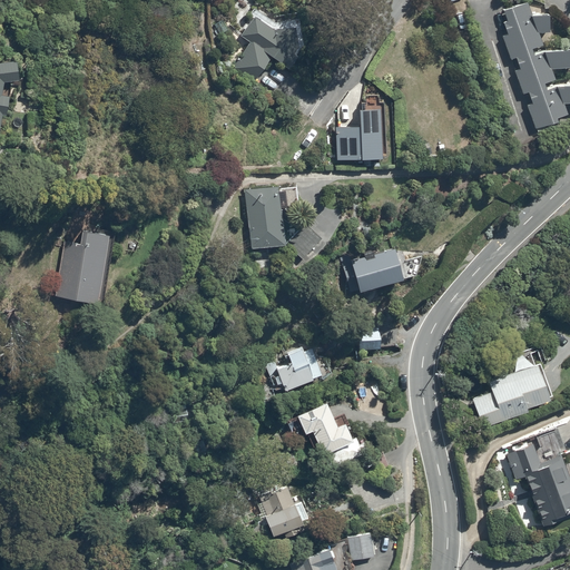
[(549,19),(532,19),(526,3),(503,12),(508,22),(503,25),(508,36),(502,38),(512,61),(517,60),(521,70),(514,74),(523,97),(528,95),(532,105),(527,107),(537,131),(558,126),(557,120),(568,118),(563,106),(569,105),(569,84),(569,82),(566,82),(566,85),(557,85),(551,71),(569,70),(569,49),(543,49),(539,35),(549,35),(549,19)]
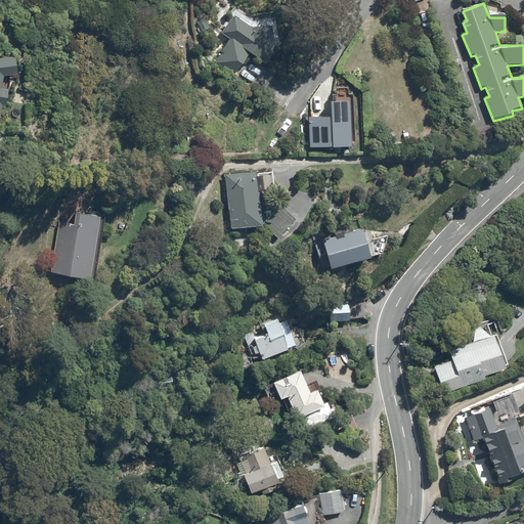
[(252,30),(234,18),(221,35),(230,40),(220,54),(219,53),(217,56),(218,57),(214,63),(233,77),(250,54),(266,66),(274,54),(270,51),(274,46),(271,29),(252,30)]
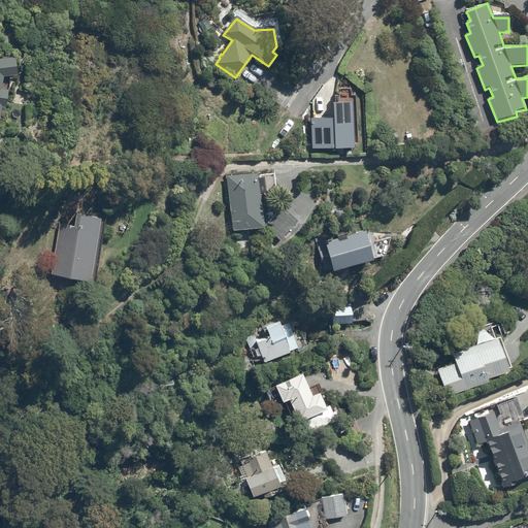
[(0,122),(2,108),(6,108),(8,93),(2,91),(3,78),(18,77),(14,60),(0,60),(0,122)]
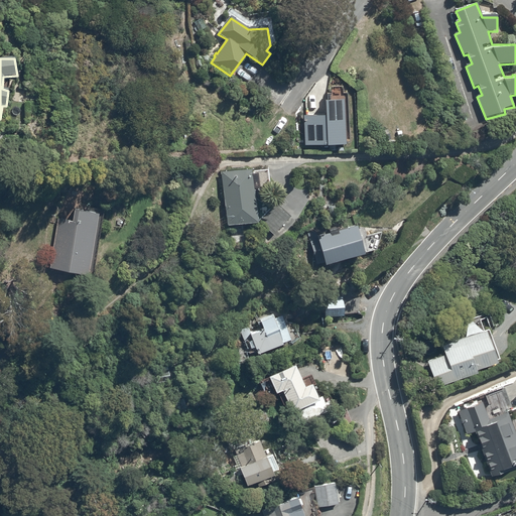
[(344,102),(325,102),(326,118),(304,117),(304,146),(345,147),(344,102)]
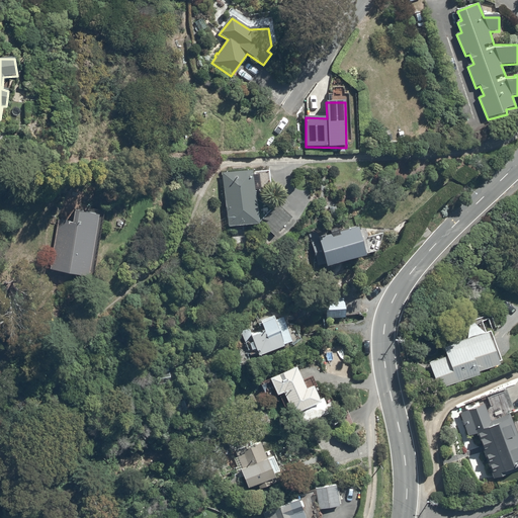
[(252,173),(224,175),(228,230),(259,227),(257,192),(262,192),(261,186),(268,185),(268,174),(252,175),(252,173)]
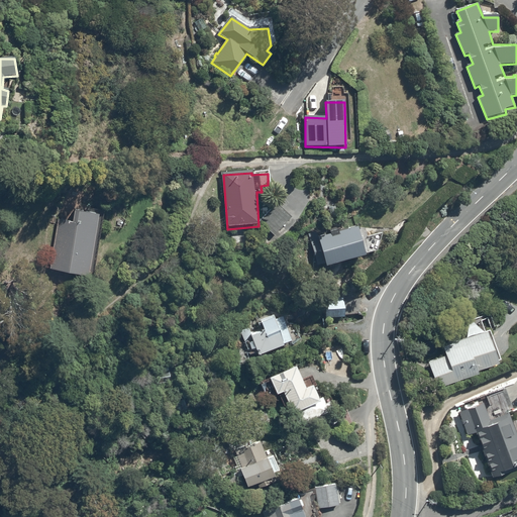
[(278,205),(261,222),(275,236),(292,219),(278,205)]
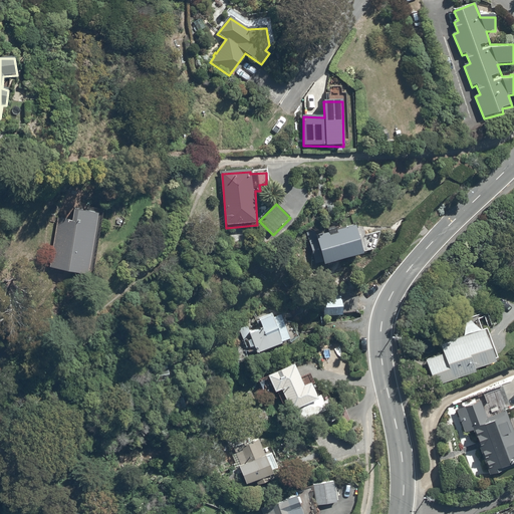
[(85,213),(75,212),(73,222),(69,222),(69,220),(63,219),(64,218),(57,217),(48,269),(88,276),(89,272),(92,272),(103,211),(86,208),(85,213)]
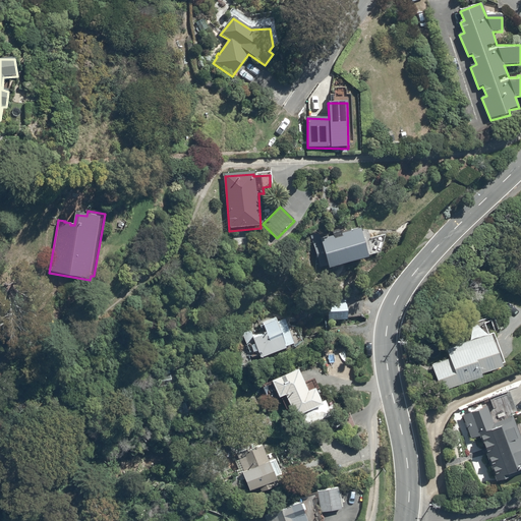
[(369,241),(367,232),(359,234),(358,231),(347,234),(347,232),(332,236),(332,237),(322,240),(321,234),(311,237),(320,269),(328,267),(329,271),(369,261),(368,257),(372,256),(371,253),(378,252),(374,239),(369,241)]
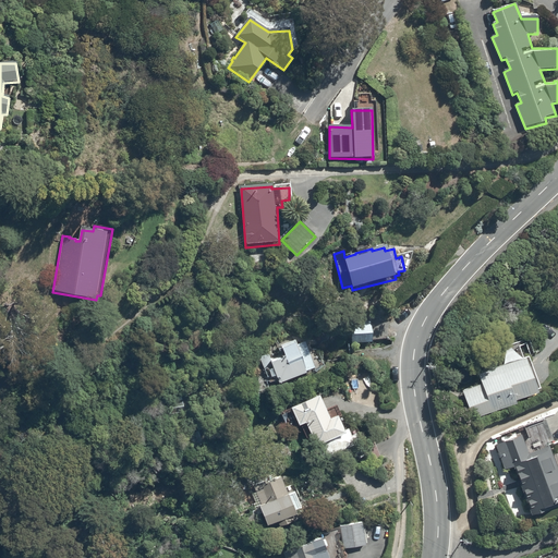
[(372,343),(371,322),(348,323),(349,334),(352,334),(353,344),(372,343)]
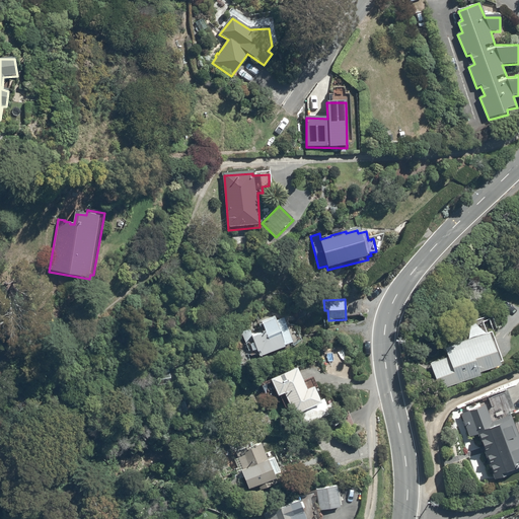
[(496,327),(492,315),(464,324),(470,340),(444,349),(447,358),(430,364),(439,391),(479,377),(478,374),(499,367),(498,364),(502,363),(491,332),(487,335),(483,323),(489,321),(492,329),(496,327)]
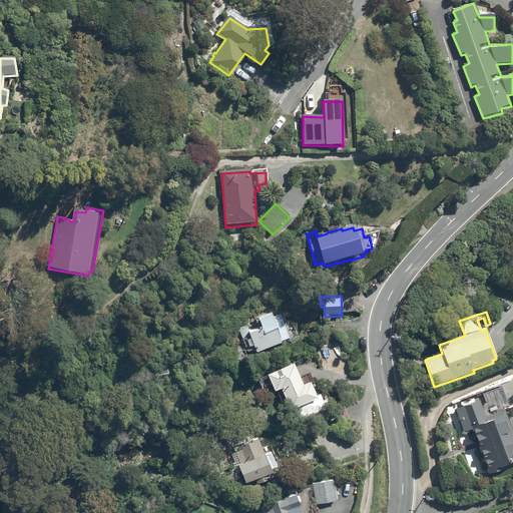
[(257,328),(248,332),(247,330),(239,332),(247,353),(254,350),(257,354),(282,345),(281,343),(290,340),(281,316),(273,318),(272,314),(258,319),(262,329),(259,330),(260,332),(258,332),(257,328)]
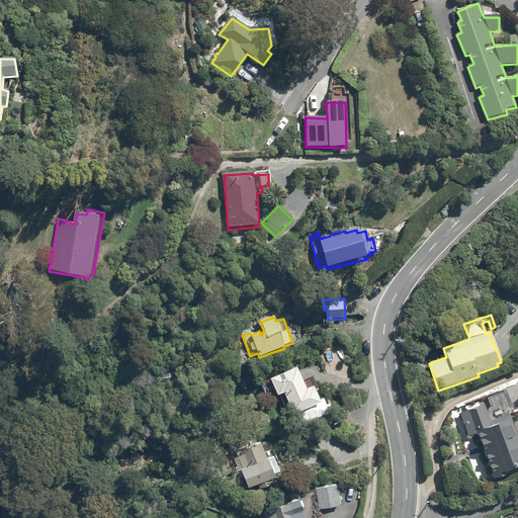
[(275,378),(270,380),(276,398),(280,397),(284,409),(289,407),(297,427),(330,415),(324,399),(319,401),(315,389),(306,392),(296,369),(291,371),(290,370),(274,376),(275,378)]
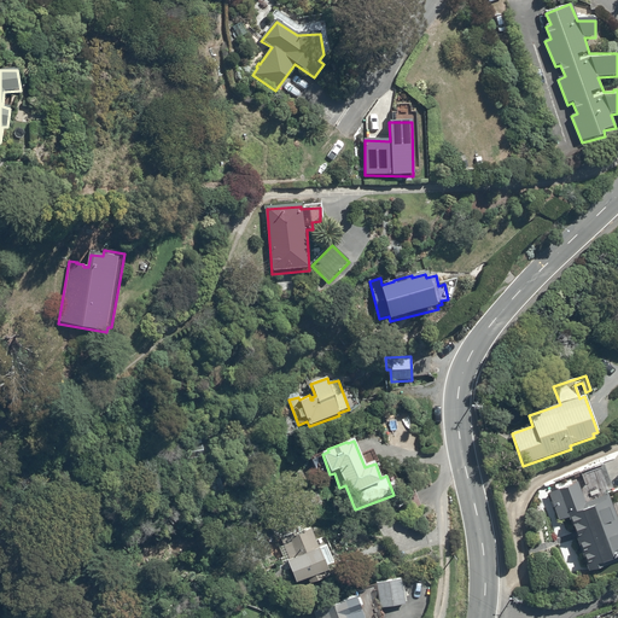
[(617,559),(617,522),(608,496),(584,505),(577,484),(558,491),(560,497),(551,500),(559,522),(567,518),(588,572),(596,570),(595,569),(617,559)]
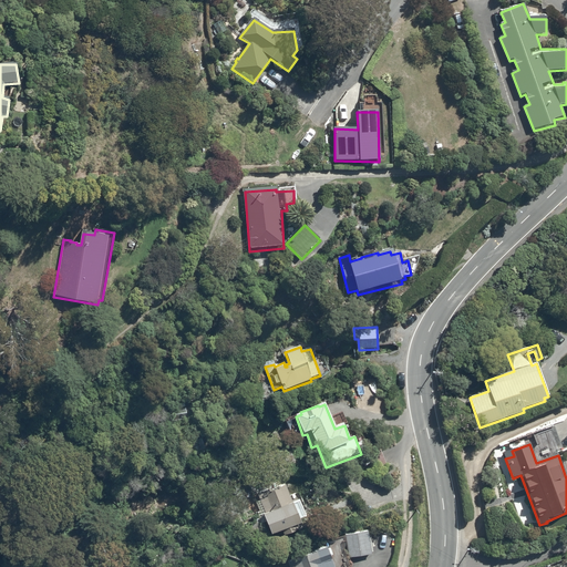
[(295,503),(286,485),(259,497),(261,501),(257,504),(260,512),(258,513),(260,517),(263,516),(272,536),(284,531),(287,536),(297,532),(296,527),(301,524),(300,522),(308,518),(300,501),(295,503)]
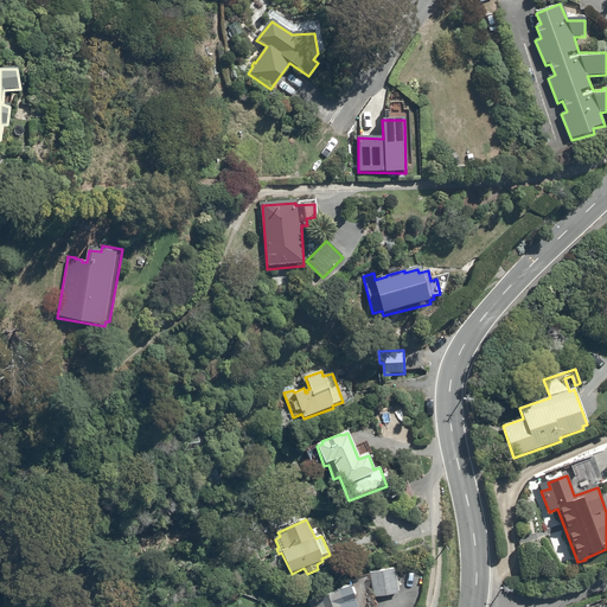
[(394,570),(371,574),(375,599),(397,595),(394,570)]
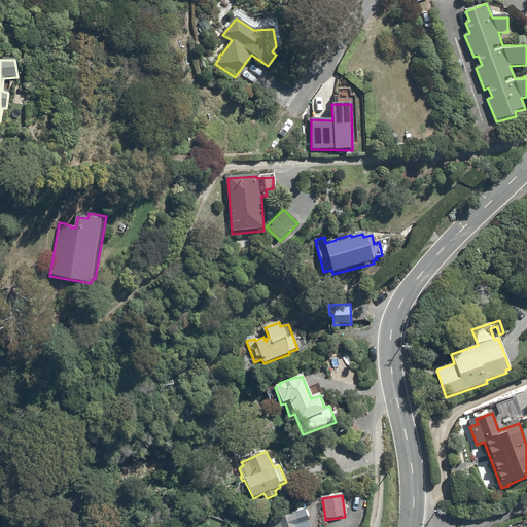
[(309,526),(304,512),(269,525),(269,526),(309,526)]
